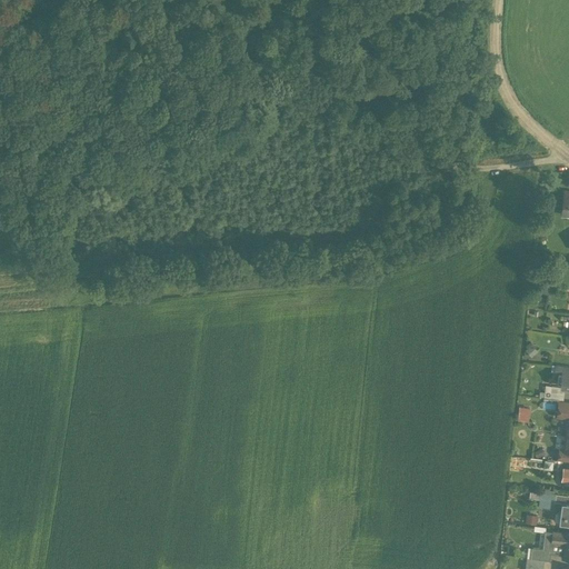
[(568,366),(556,363),(555,371),(562,372),(560,383),(568,385),(568,386),(568,387),(568,366)]
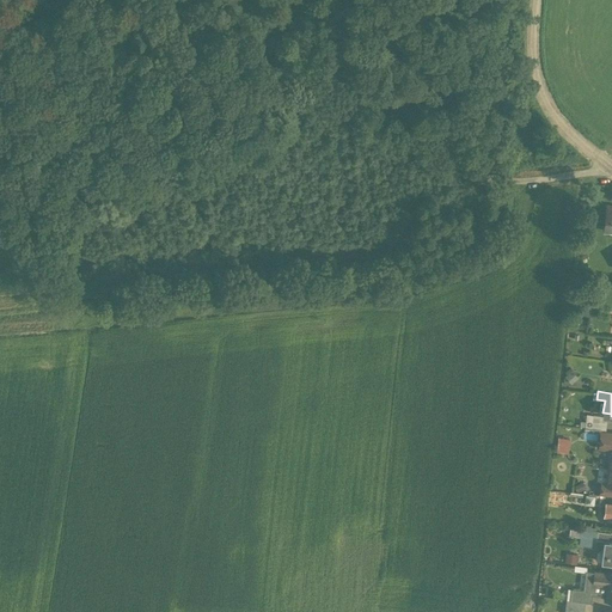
[(606,416),(586,414),(585,427),(605,429),(606,416)]
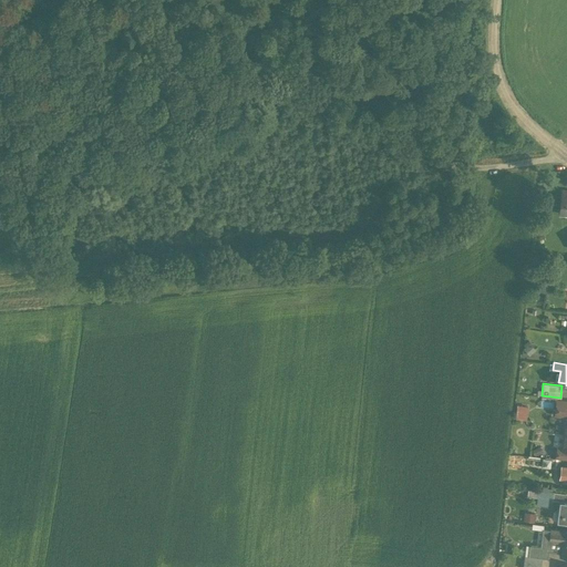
[(566,400),(556,400),(555,413),(566,415),(566,414),(566,413),(566,400)]
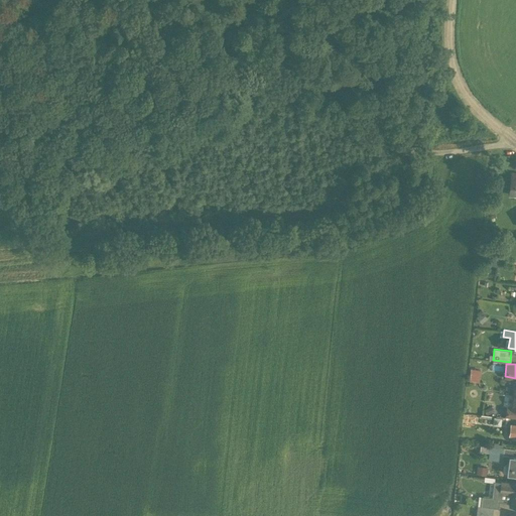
[(471,379),(481,380),(482,367),(472,366),(471,379)]
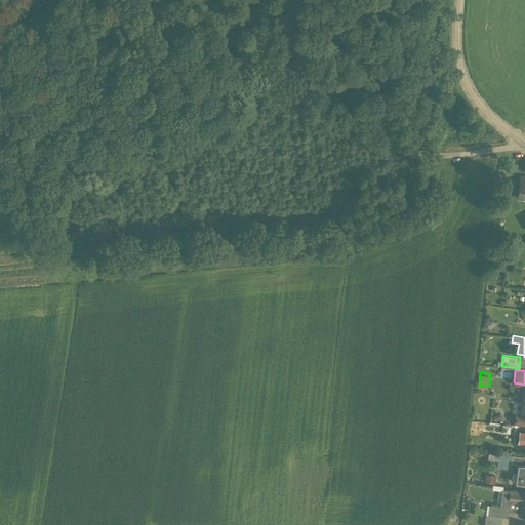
[(524,415),(522,415),(522,414),(516,414),(515,422),(524,422),(524,415)]
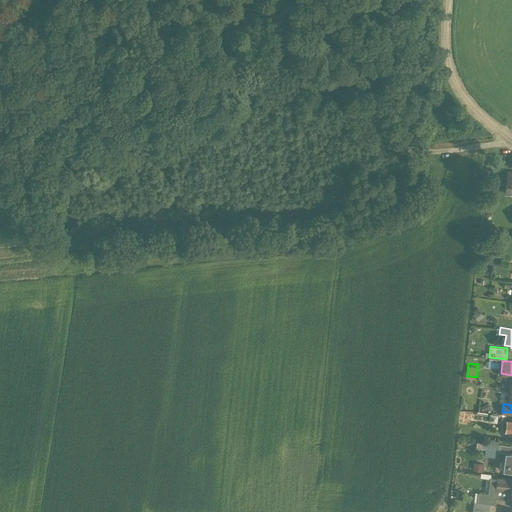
[(500,444),(486,442),(484,455),(495,457),(495,453),(498,453),(498,451),(499,451),(500,444)]
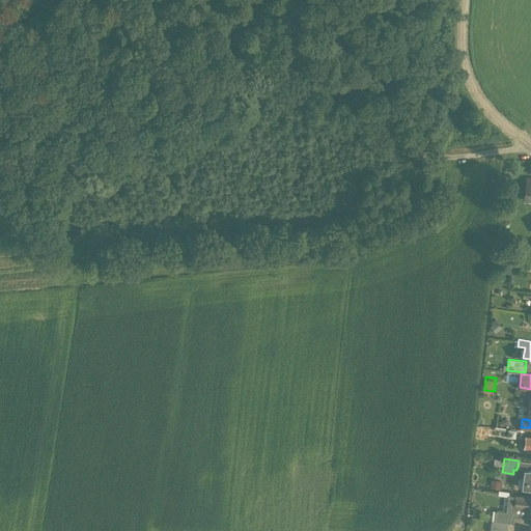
[(501,486),(502,479),(493,478),(492,485),(501,486)]
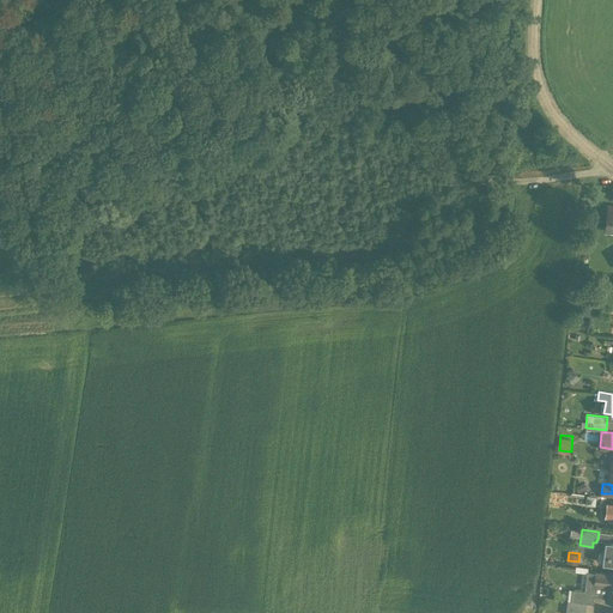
[(612,574),(586,571),(583,590),(592,592),(593,583),(607,584),(606,599),(612,599),(612,574)]
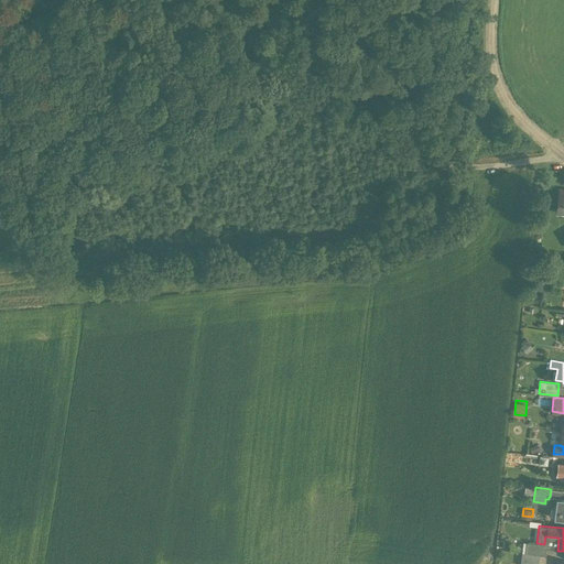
[(537,543),(527,542),(524,552),(539,554),(544,555),(545,544),(537,543)]
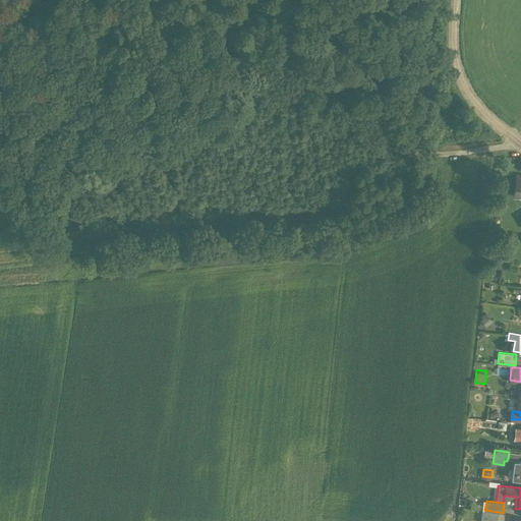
[(484,510),(481,510),(479,520),(487,520),(488,520),(497,520),(498,512),(484,510)]
